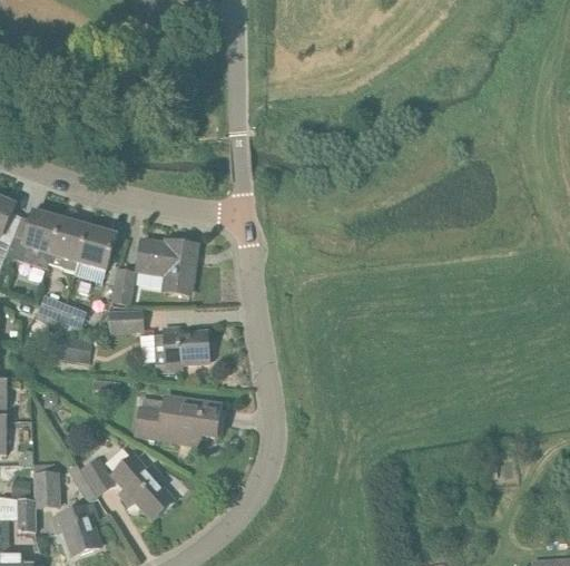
[(0,265),(3,256),(12,237),(21,217),(11,213),(15,205),(0,198),(0,271),(2,266),(0,265)]
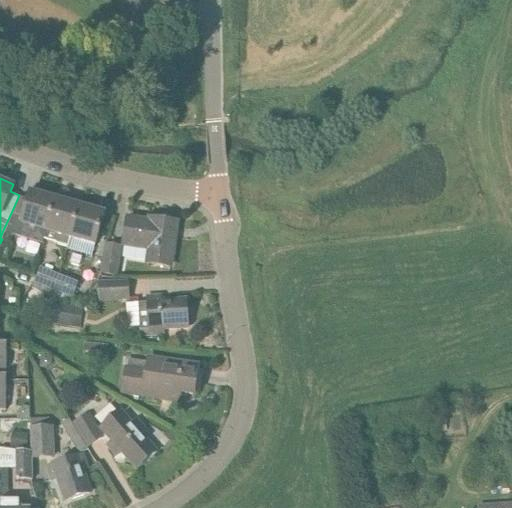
[(47,228),(55,197),(30,190),(28,198),(19,195),(3,230),(43,241),(44,236),(47,228)]
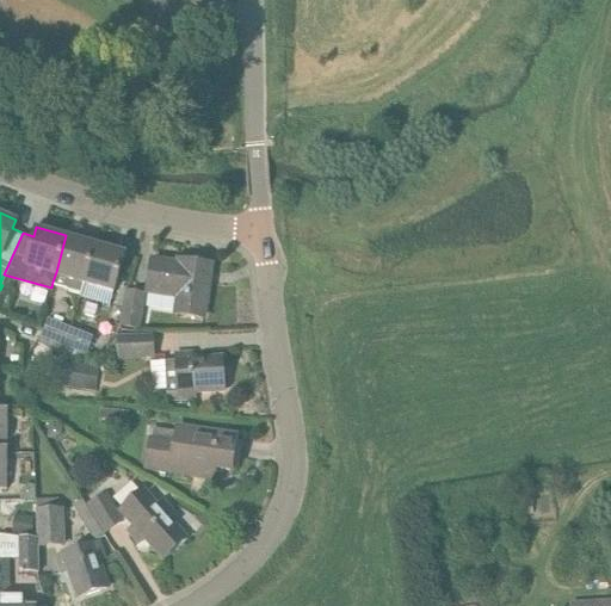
[(81,290),(94,243),(66,235),(56,272),(53,282),(81,290)]
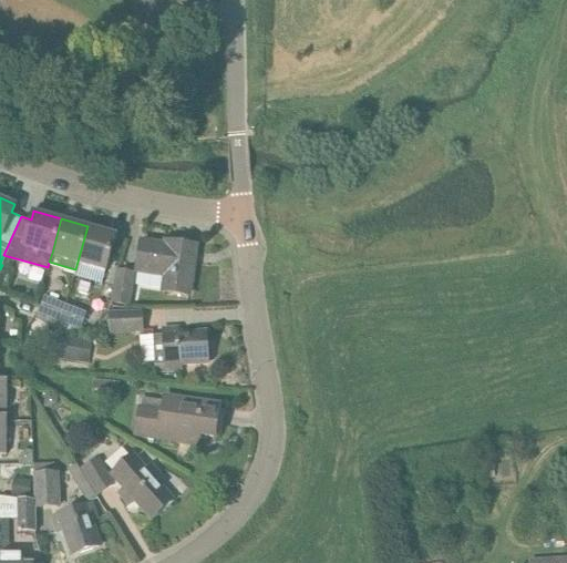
[(105,267),(109,255),(115,234),(88,226),(75,269),(103,276),(105,267)]
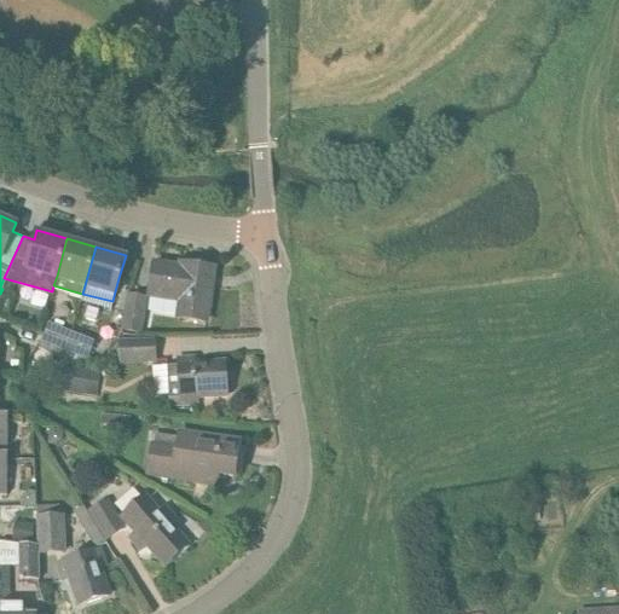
[(177,312),(181,314),(206,318),(210,282),(206,281),(208,266),(181,261),(180,265),(155,261),(150,295),(178,299),(177,312)]
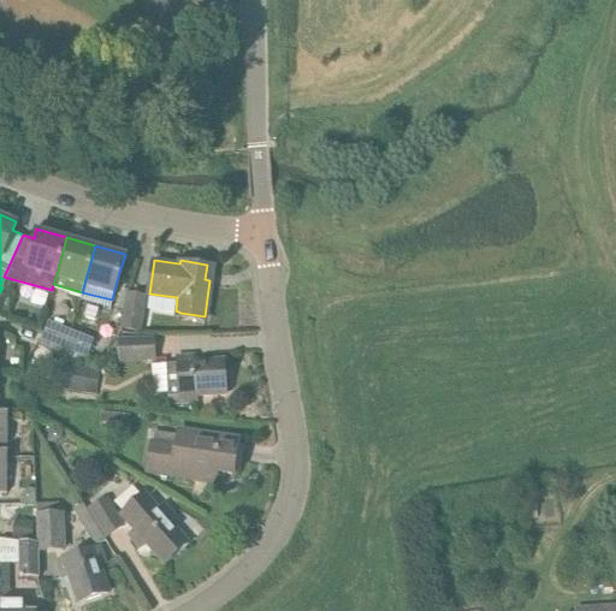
[(3,288),(0,292),(0,312),(5,314),(15,294),(3,288)]
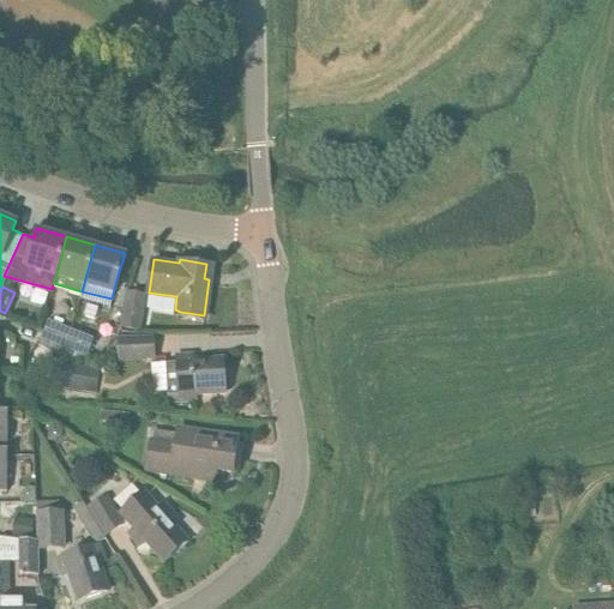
[(145,294),(127,289),(121,326),(139,329),(145,294)]
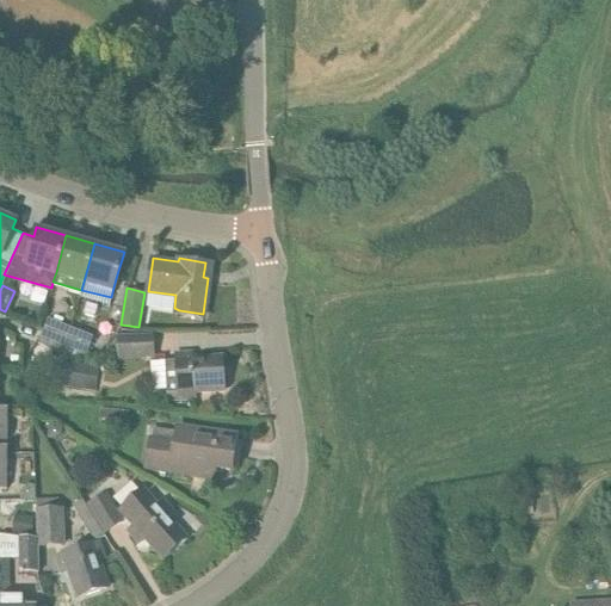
[(71,328),(71,326),(48,317),(39,340),(61,348),(71,328)]
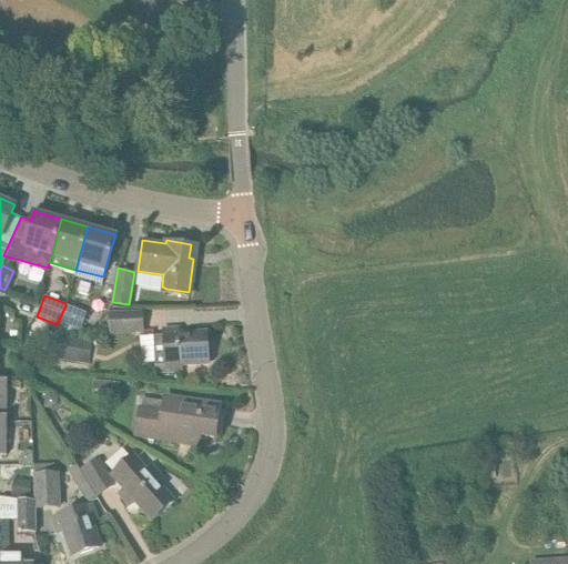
[(66,305),(57,324),(78,332),(85,311),(66,303),(66,305)]
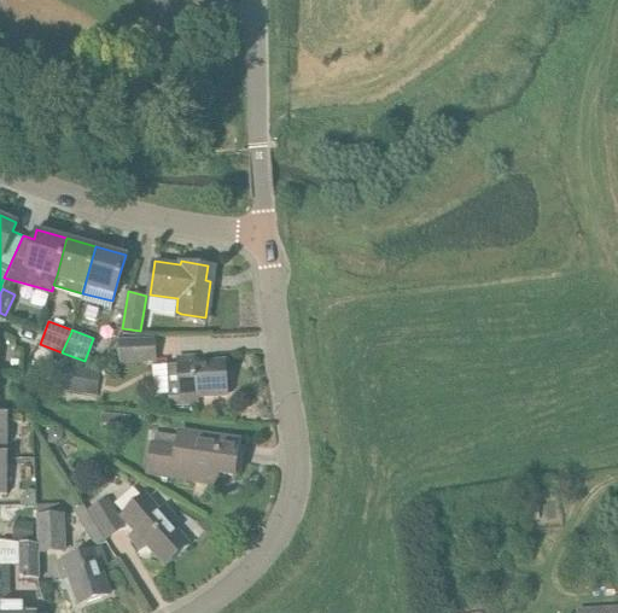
[(121,358),(155,356),(153,337),(120,339),(121,358)]
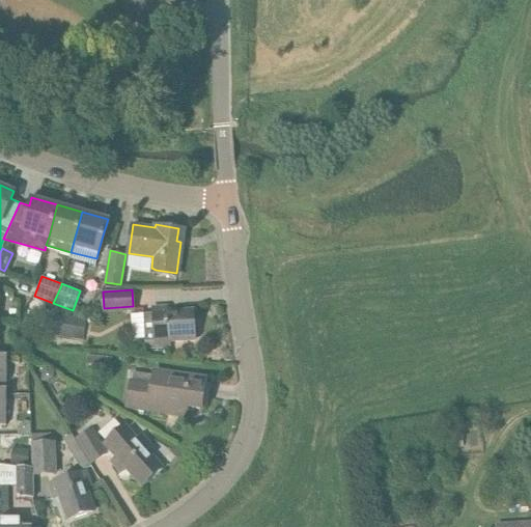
[(143,311),(145,344),(168,343),(168,337),(194,336),(192,308),(167,310),(166,305),(154,305),(154,310),(143,311)]
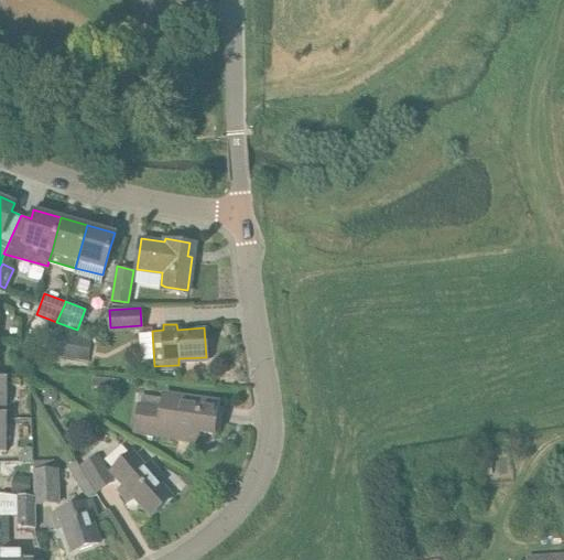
[(63,351),(62,355),(88,359),(93,335),(66,331),(66,335),(65,335),(56,333),(53,348),(63,351)]
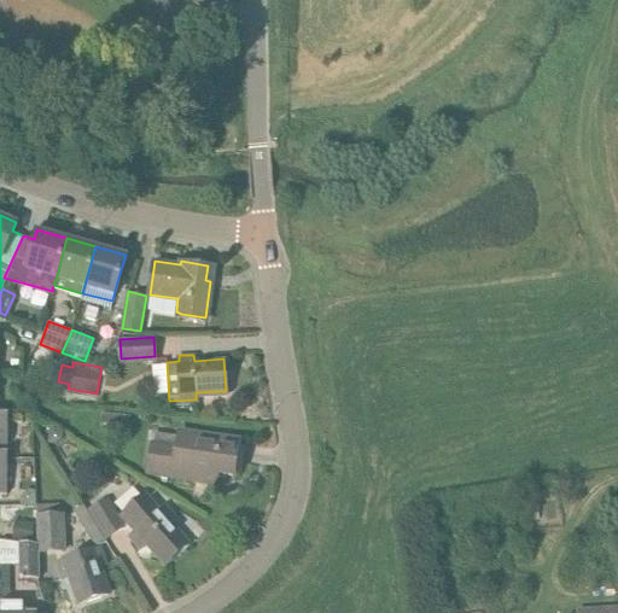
[(39,386),(39,377),(40,366),(29,366),(29,377),(29,387),(39,386)]
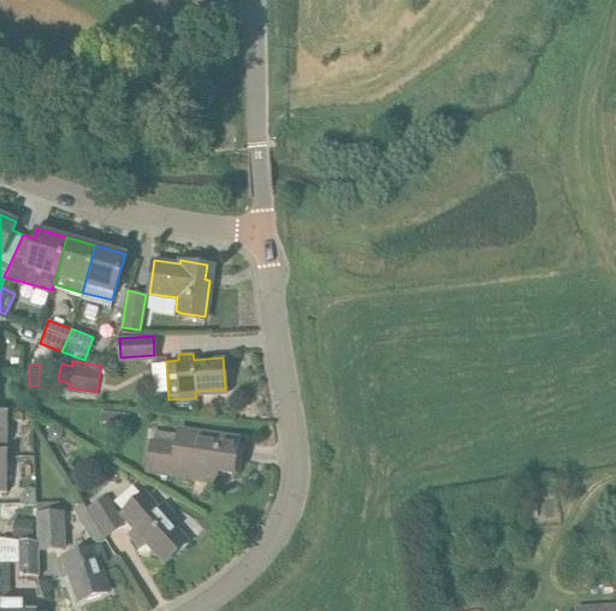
[(100,419),(129,420),(129,411),(101,409),(100,419)]
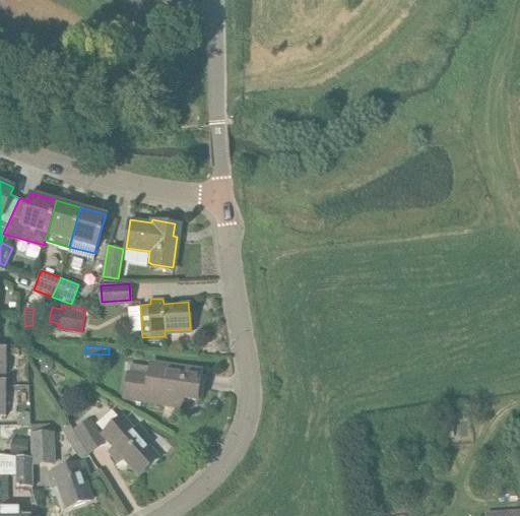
[(54,367),(54,361),(42,359),(40,371),(47,372),(54,367)]
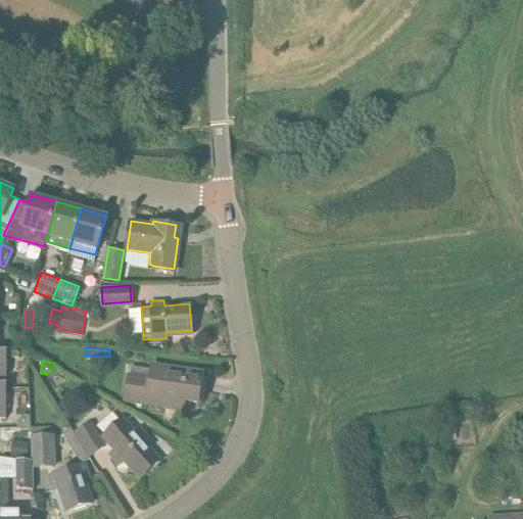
[(202,371),(183,368),(148,362),(147,367),(131,365),(130,371),(129,371),(125,396),(153,403),(173,406),(175,396),(198,400),(202,371)]
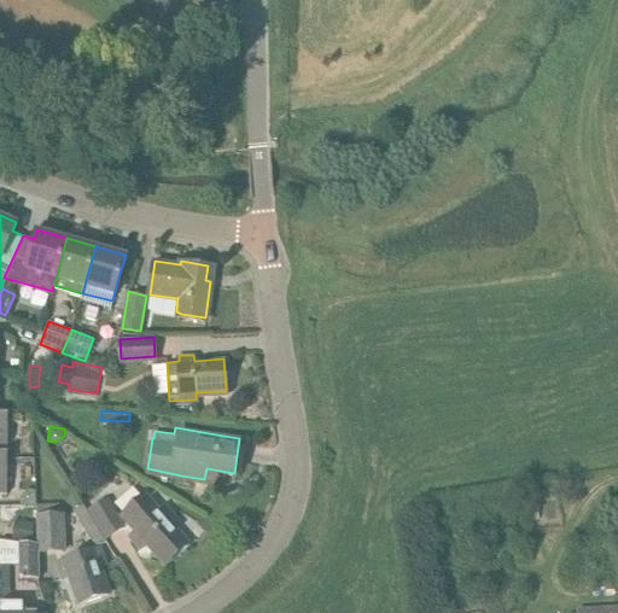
[(35,502),(35,488),(27,488),(21,495),(21,503),(35,502)]
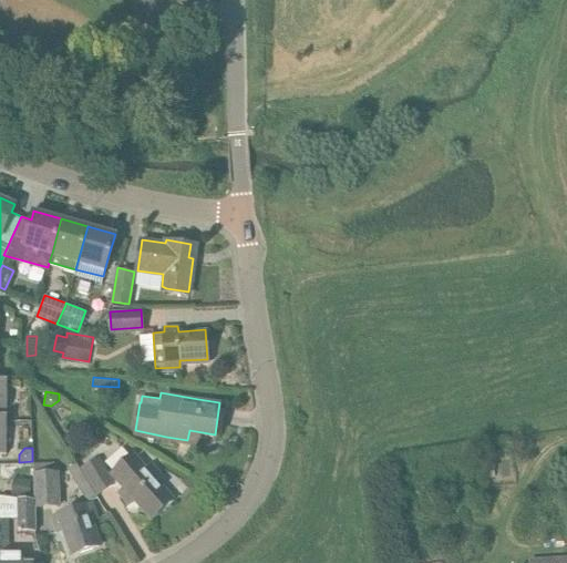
[(98,456),(80,466),(79,467),(81,470),(96,493),(109,484),(110,487),(116,481),(121,487),(116,491),(125,502),(133,495),(152,517),(173,498),(155,478),(160,473),(151,463),(147,466),(134,452),(110,473),(98,456)]
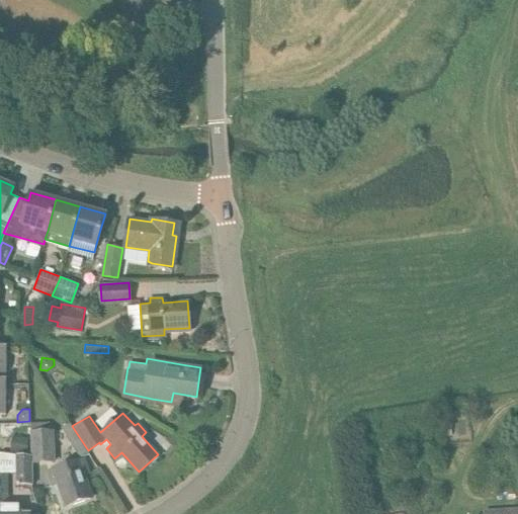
[(30,421),(30,429),(50,428),(50,419),(30,421)]
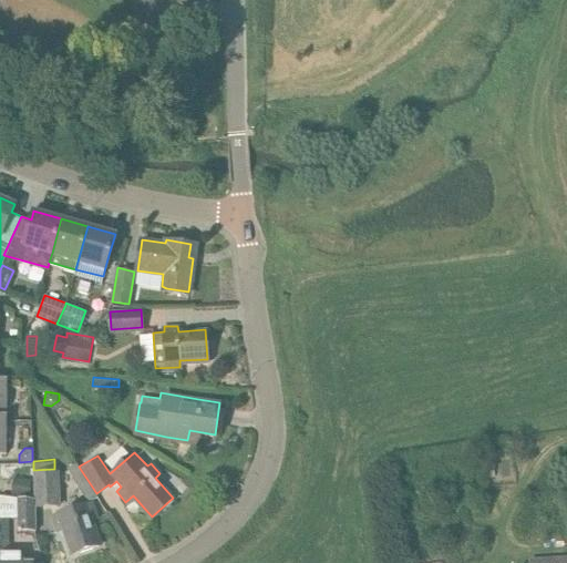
[(68,466),(73,474),(81,470),(79,467),(75,461),(68,466)]
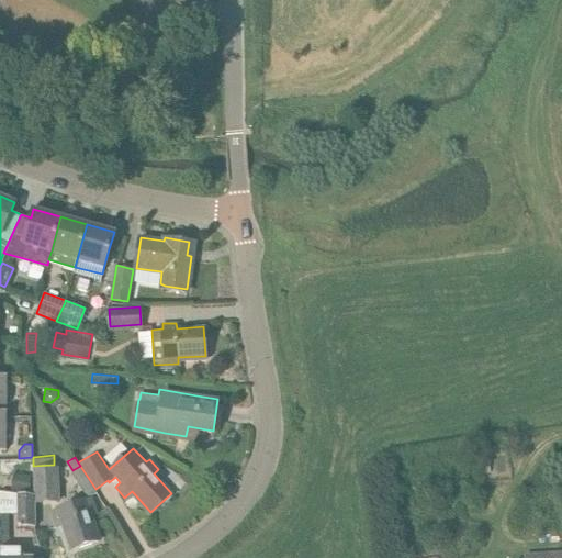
[(33,502),(36,502),(57,500),(59,500),(60,493),(59,465),(54,465),(33,466),(34,493),(33,492),(33,502)]
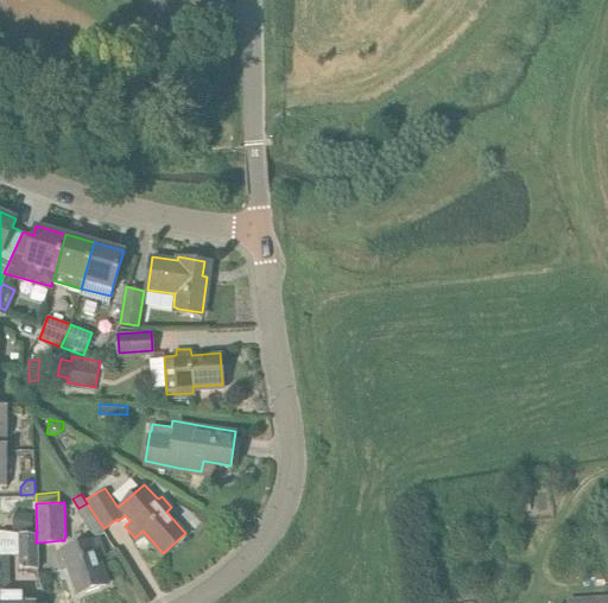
[(103,528),(87,503),(78,508),(95,533),(103,528)]
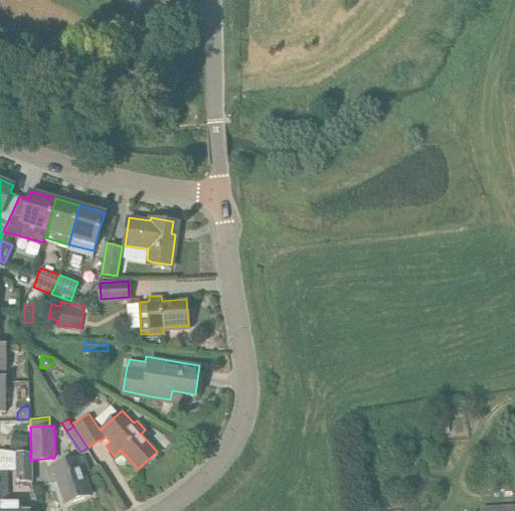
[(10,445),(27,447),(28,433),(11,432),(10,445)]
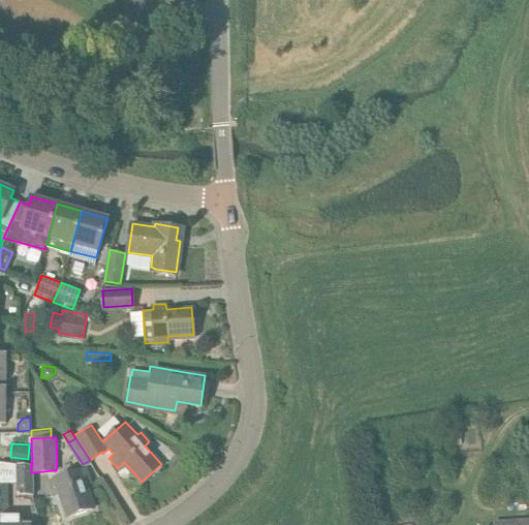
[(16,463),(16,481),(17,494),(31,493),(31,472),(31,463),(16,462),(16,463)]
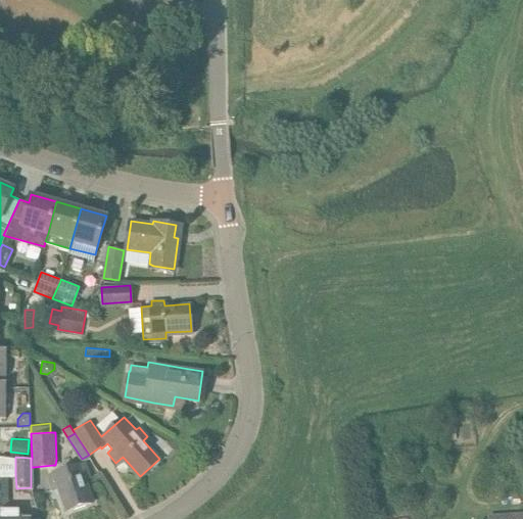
[(52,488),(59,486),(66,509),(92,500),(85,478),(90,476),(86,463),(48,474),(52,488)]
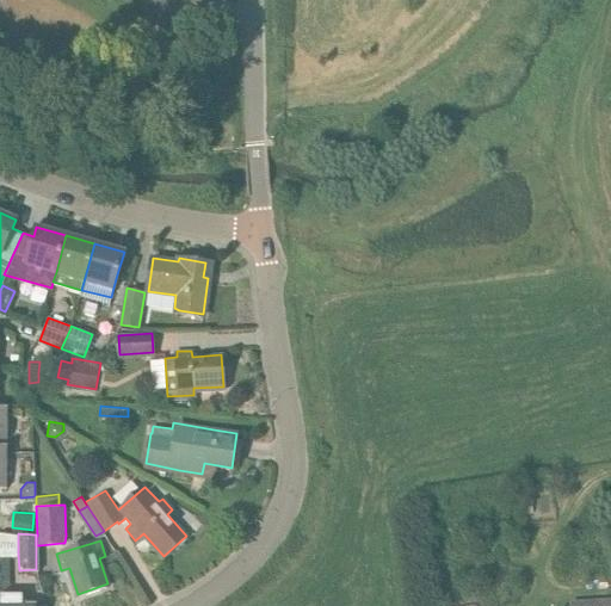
[(10,591),(10,556),(0,555),(0,605),(35,605),(36,604),(23,604),(23,591),(10,591)]
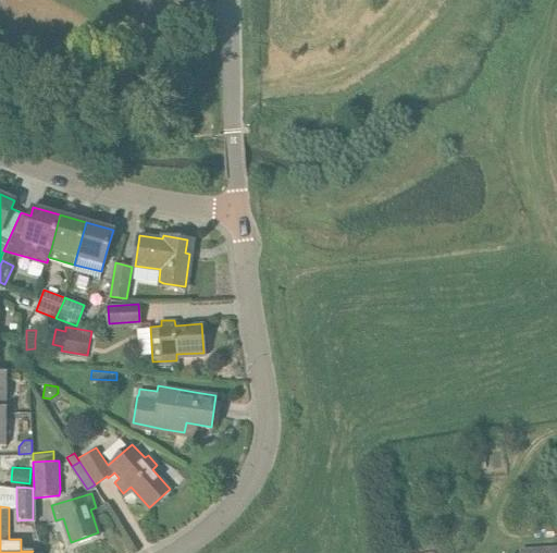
[(556,552),(556,543),(507,548),(507,552),(556,552)]
